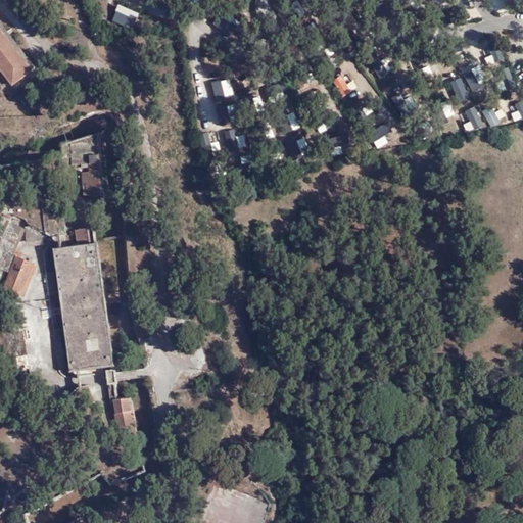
[(0,70),(11,86),(34,68),(0,22),(0,70)]
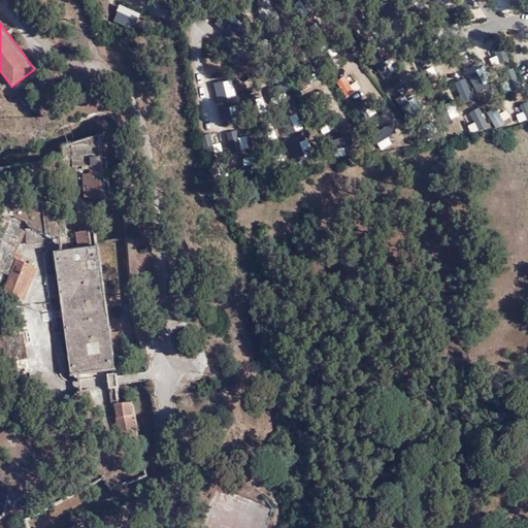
[(383,77),(399,69),(392,57),(376,65),(383,77)]
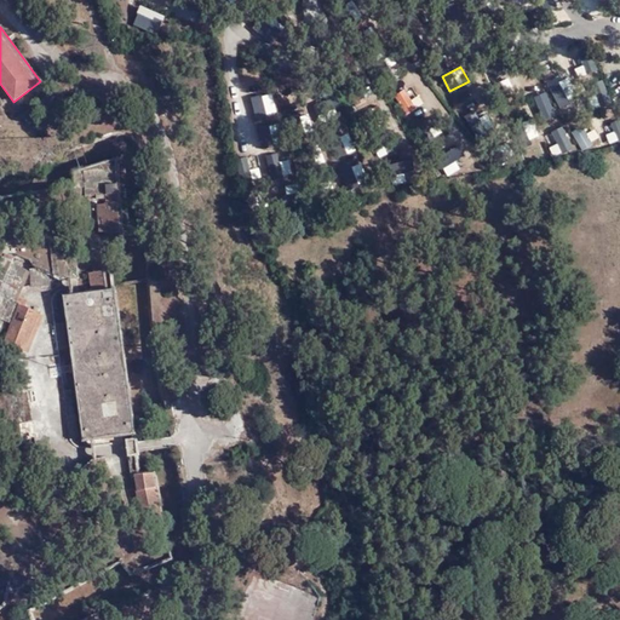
[(412,89),(396,101),(412,119),(420,112),(413,103),(419,97),(412,89)]
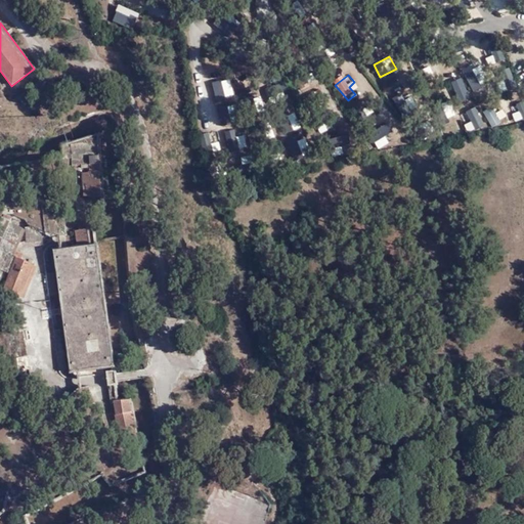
[(434,88),(425,91),(429,102),(439,99),(434,88)]
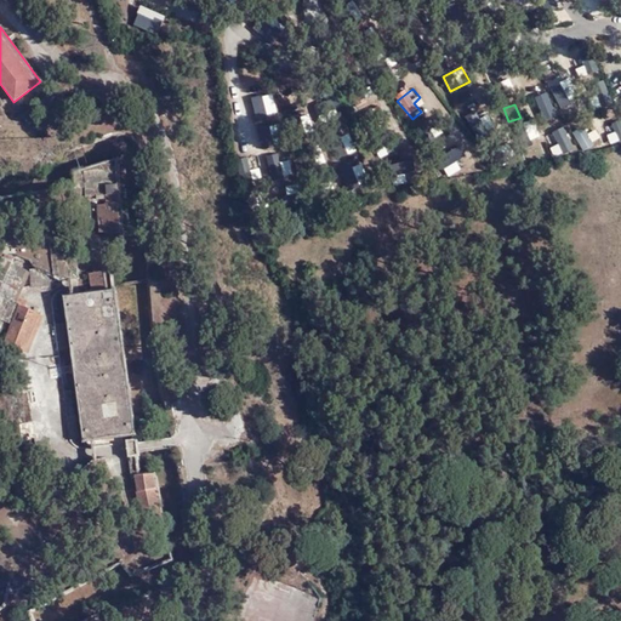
[(277,106),(252,112),(256,126),(281,120),(277,106)]
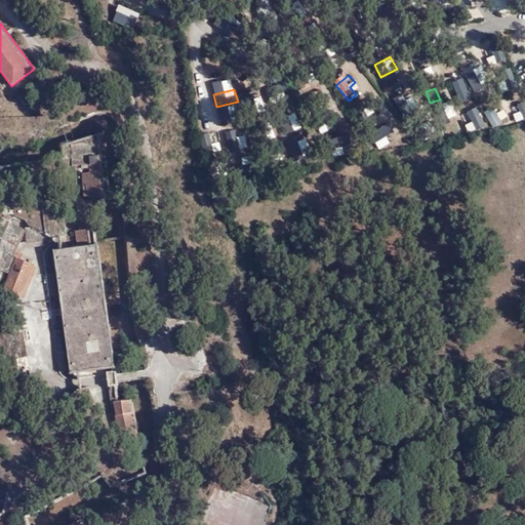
[(524,102),(523,97),(513,102),(522,121),(524,119),(524,102)]
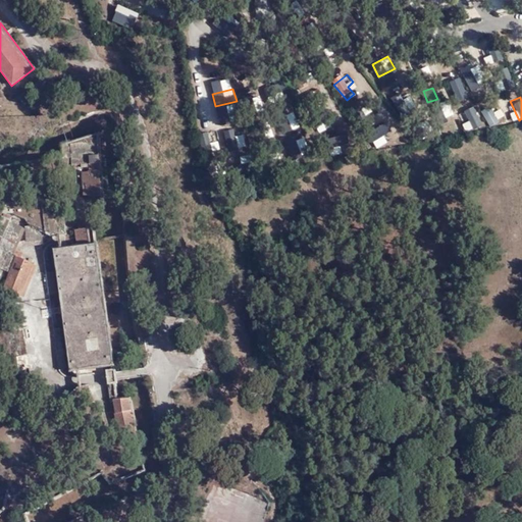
[(229,104),(218,108),(223,128),(238,124),(236,113),(232,114),(229,104)]
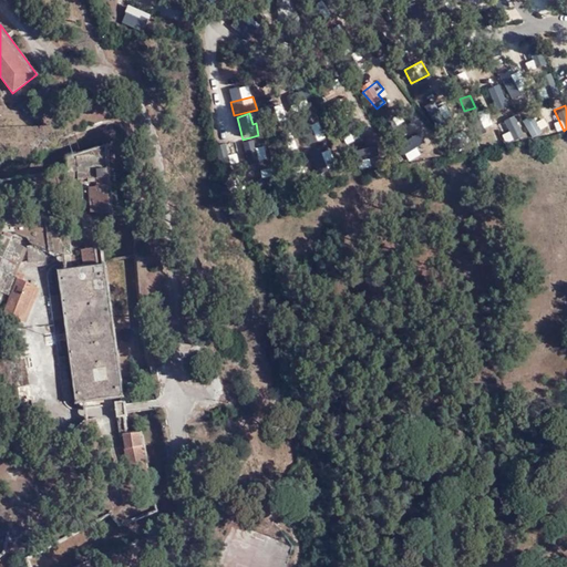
[(501,125),(519,141),(528,130),(509,114),(501,125)]
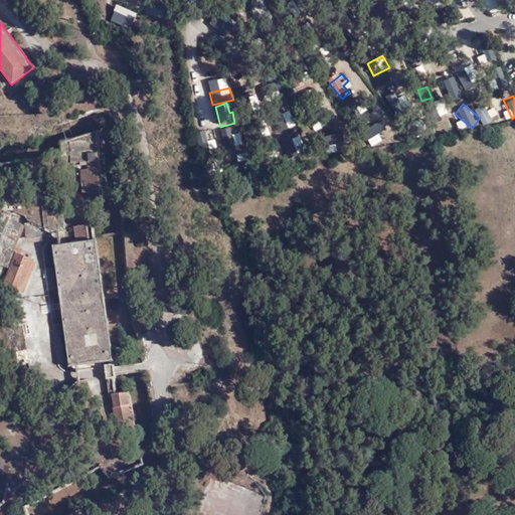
[(485,104),(475,108),(482,124),(492,119),(485,104)]
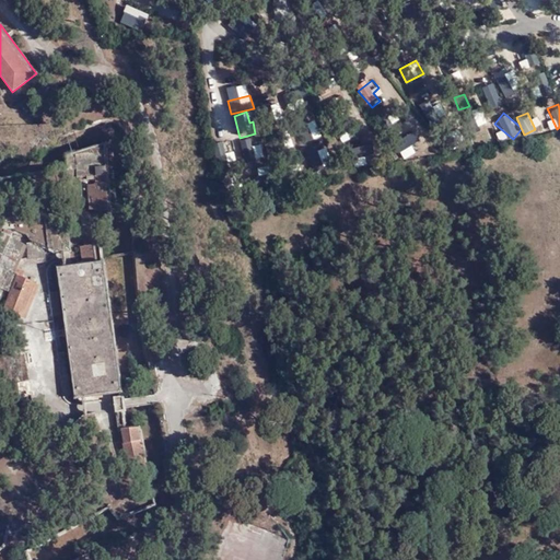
[(106,166),(95,168),(96,176),(94,177),(95,184),(93,184),(93,185),(88,186),(89,210),(94,210),(94,212),(109,209),(106,166)]
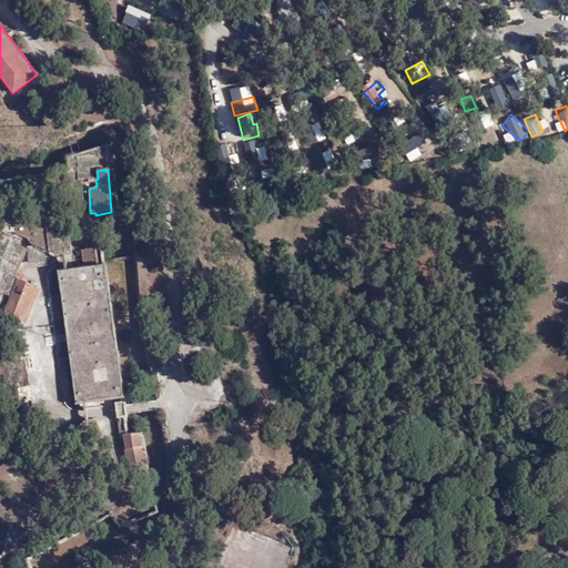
[(93,227),(82,229),(85,251),(81,251),(83,269),(59,272),(75,404),(123,397),(105,265),(99,265),(93,227)]
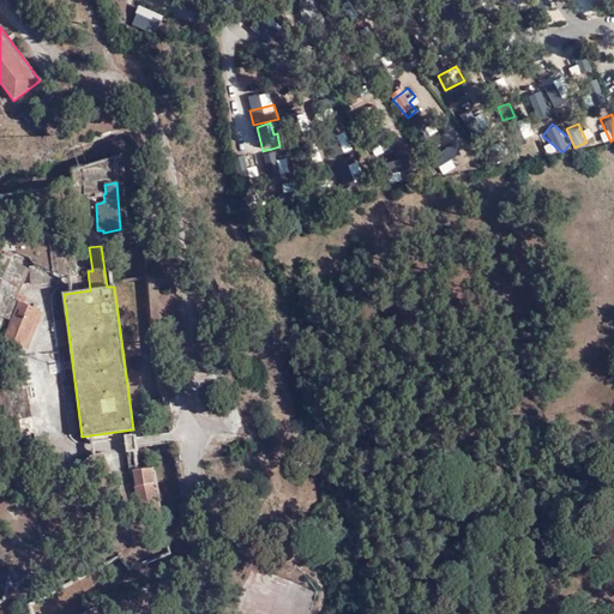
[(14,262),(14,260),(2,254),(0,259),(0,315),(11,321),(2,341),(23,350),(40,309),(20,302),(22,300),(14,298),(28,268),(14,262)]
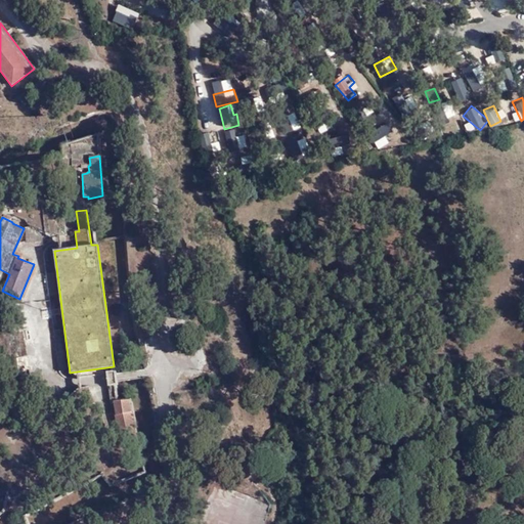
[(30,227),(25,228),(26,243),(43,242),(43,232),(30,227)]
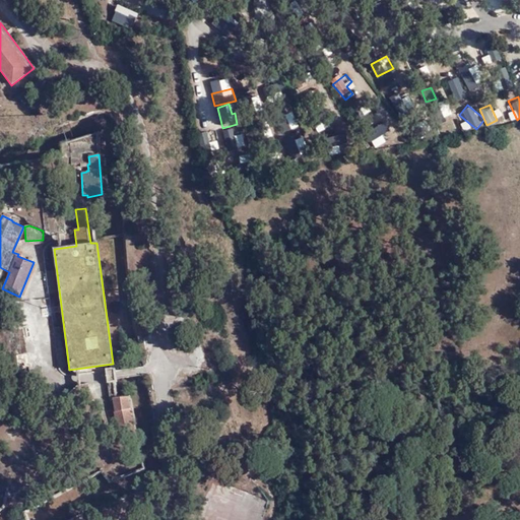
[(56,294),(53,270),(45,271),(48,295),(56,294)]
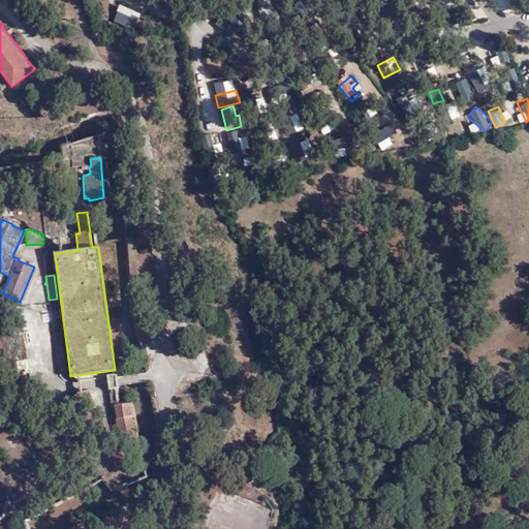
[(116,373),(106,375),(110,390),(118,389),(116,373)]
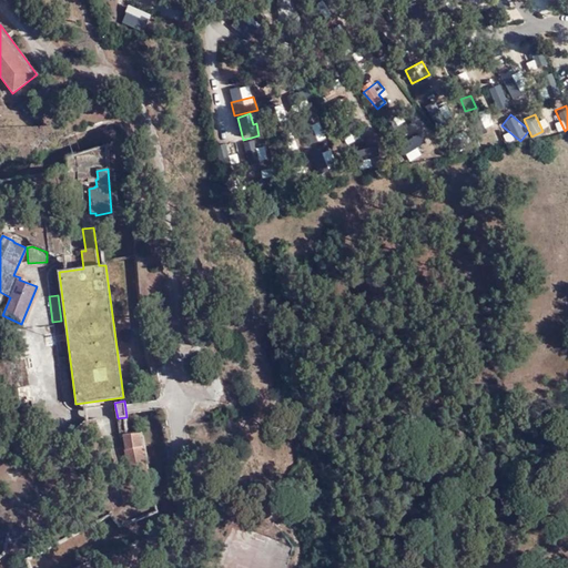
[(146,462),(141,433),(122,434),(125,449),(123,449),(129,478),(149,475),(146,462)]
